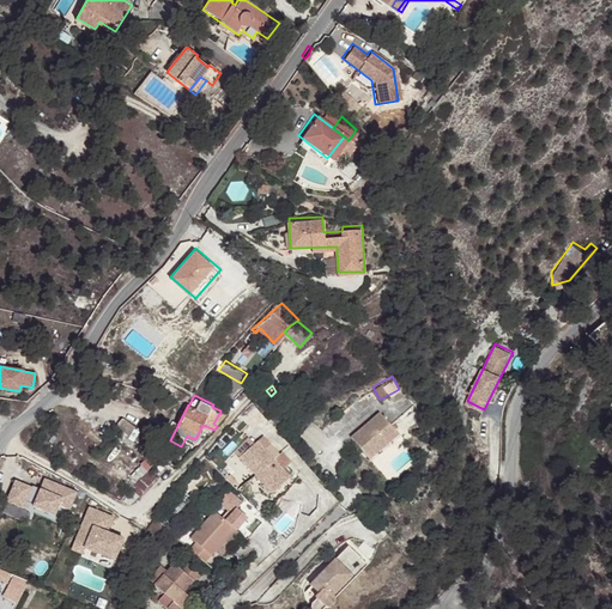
[(377,410),(349,436),(368,457),(397,432),(377,410)]
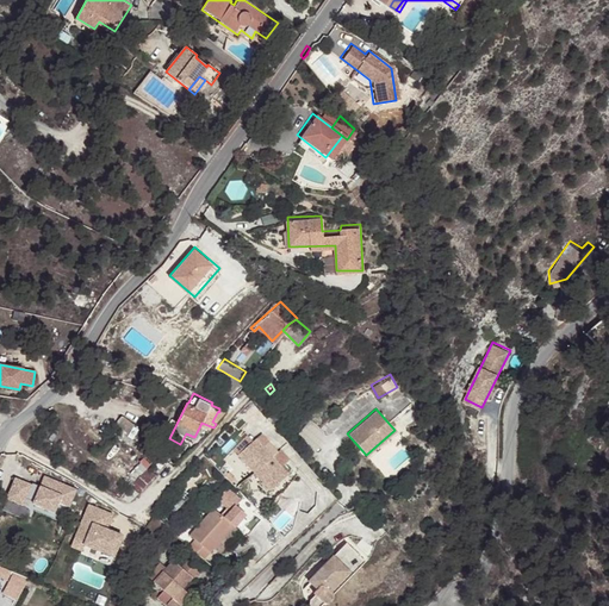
[(222,413),(219,412),(218,411),(212,422),(216,424),(222,413)]
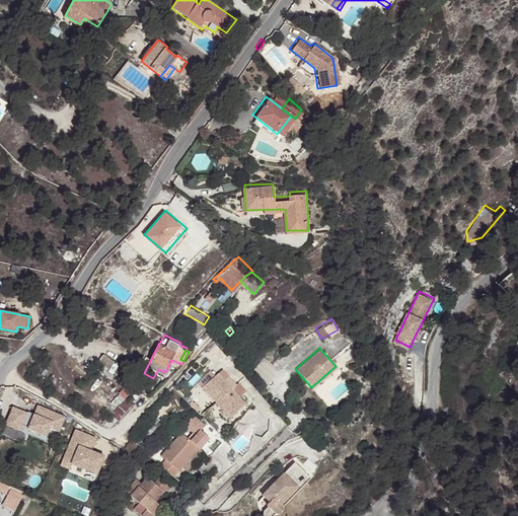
[(99,359),(109,367),(114,360),(104,354),(99,359)]
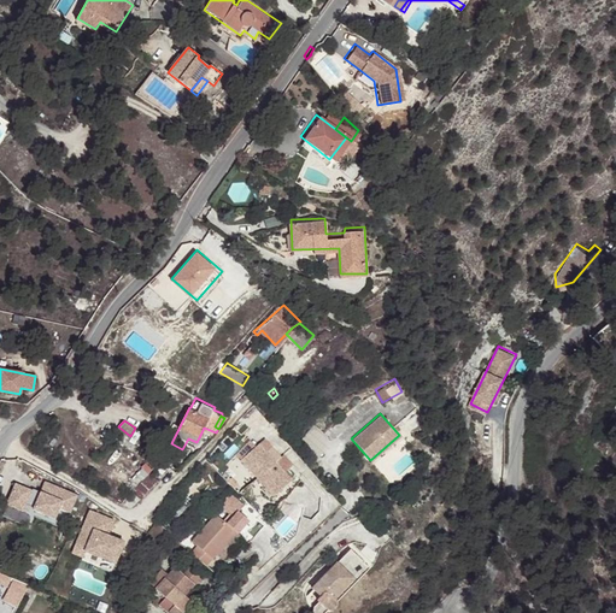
[(300,437),(320,453),(334,436),(315,420),(300,437)]
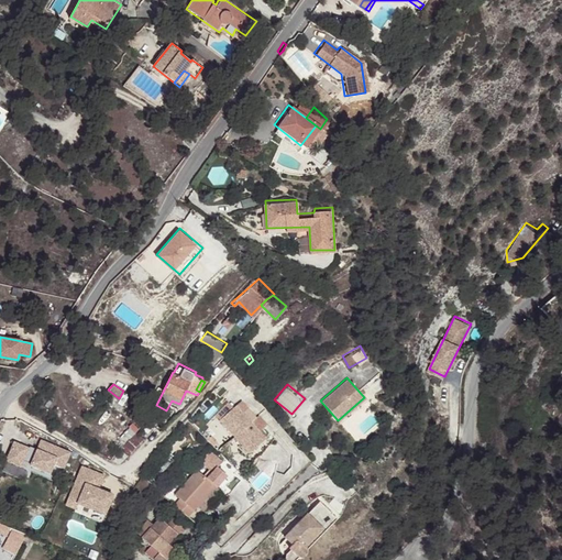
[(123,391),(119,398),(118,398),(123,403),(129,395),(123,391)]
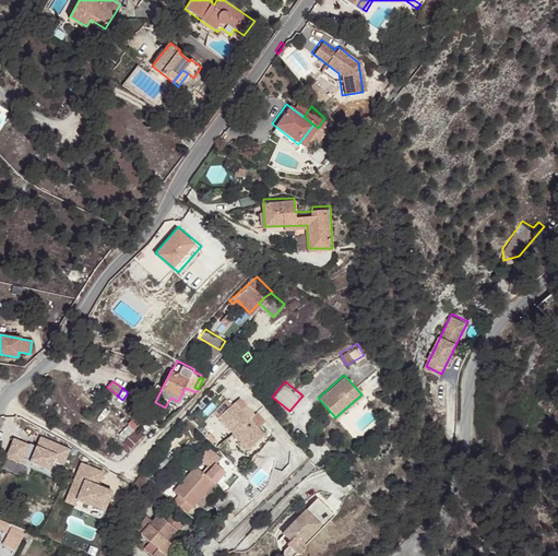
[(119,409),(122,403),(107,395),(105,399),(119,409)]
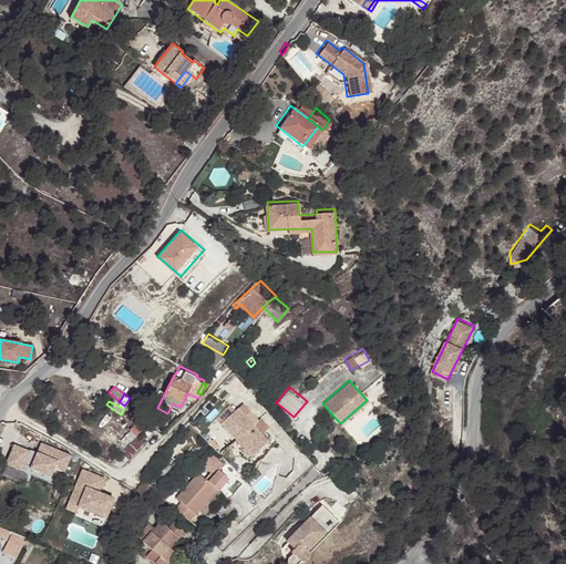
[(236,437),(254,421),(240,406),(223,422),(236,437)]
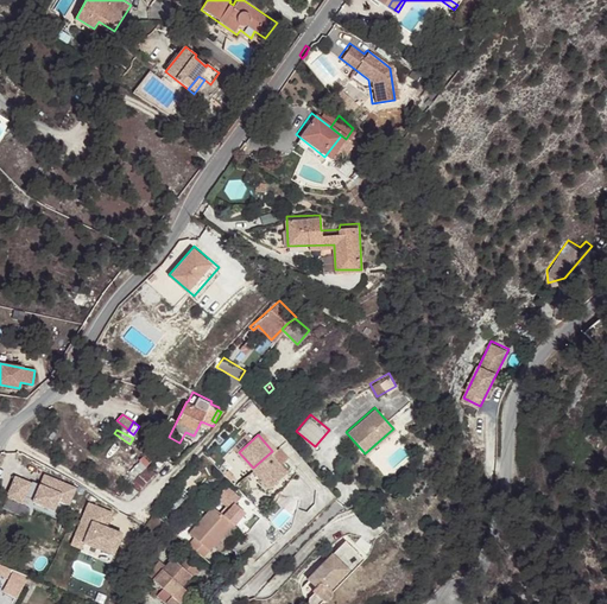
[(289,469),(272,451),(253,468),(270,487),(289,469)]
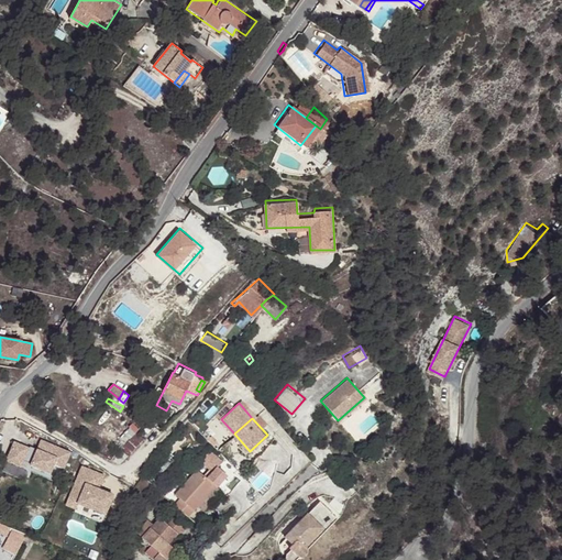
[(129,452),(143,438),(138,430),(121,446),(129,452)]
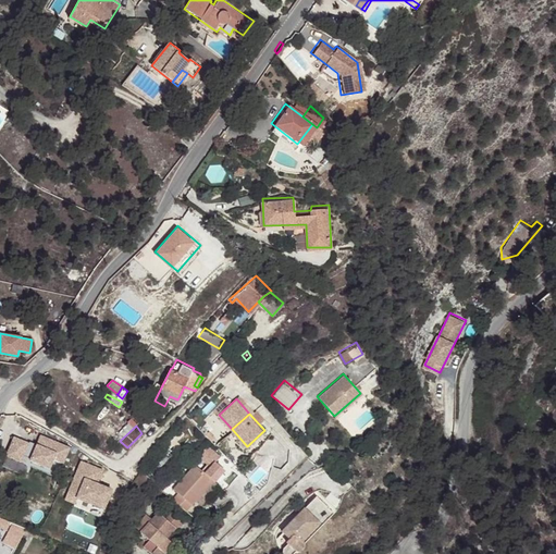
[(63,459),(70,444),(41,432),(37,442),(31,439),(29,440),(14,434),(7,453),(22,459),(25,450),(33,453),(31,458),(50,466),(54,456),(63,459)]
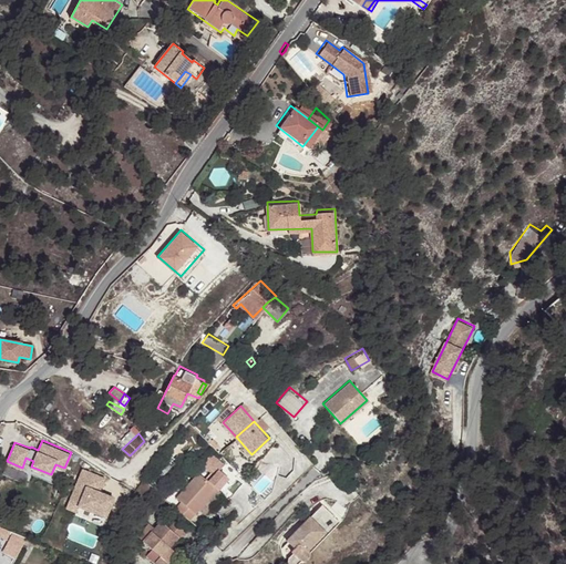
[(67,508),(107,524),(117,499),(101,493),(106,477),(82,467),(67,508)]
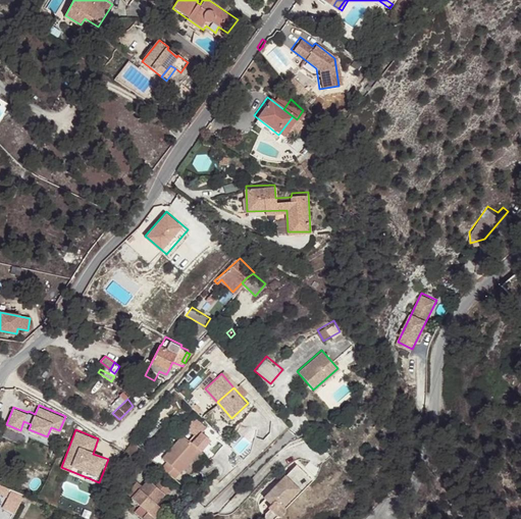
[(188,458),(197,448),(181,434),(161,458),(166,462),(161,467),(174,478),(191,459),(188,458)]
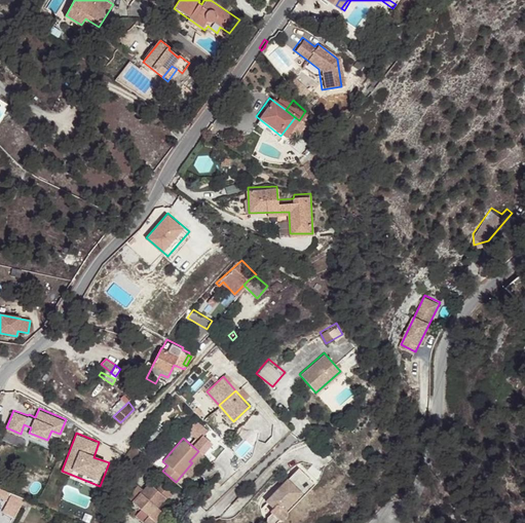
[(199,451),(198,451),(189,461),(192,462),(193,461),(202,451),(200,450),(199,451)]
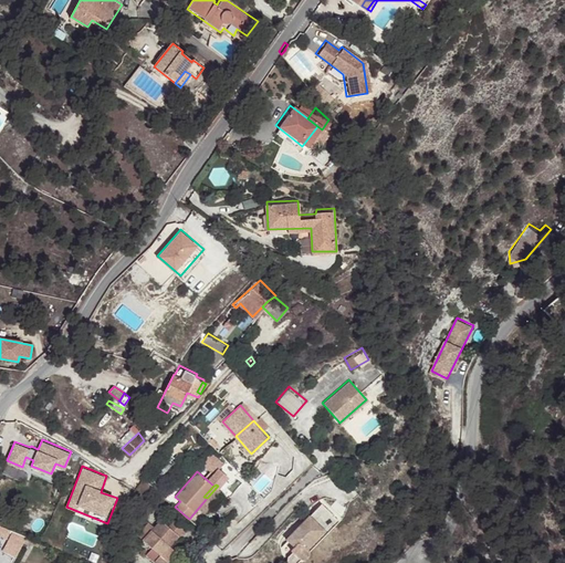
[(325,500),(293,538),(302,545),(297,550),(300,551),(309,558),(315,550),(312,548),(328,527),(326,524),(337,511),(325,500)]
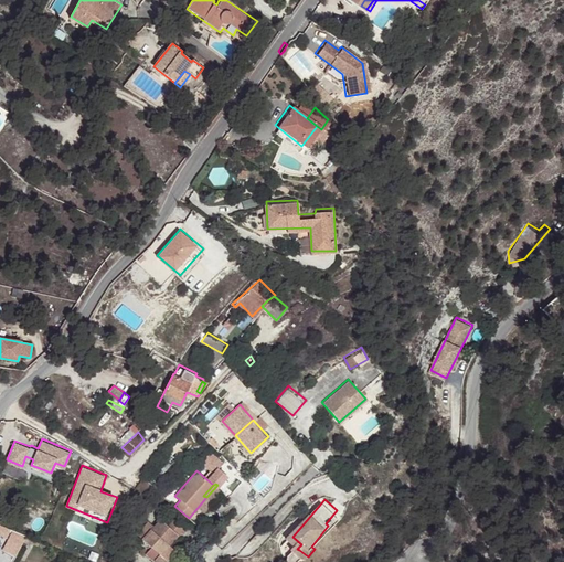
[(328,526),(311,547),(315,549),(343,515),(337,510),(326,523),(328,526)]
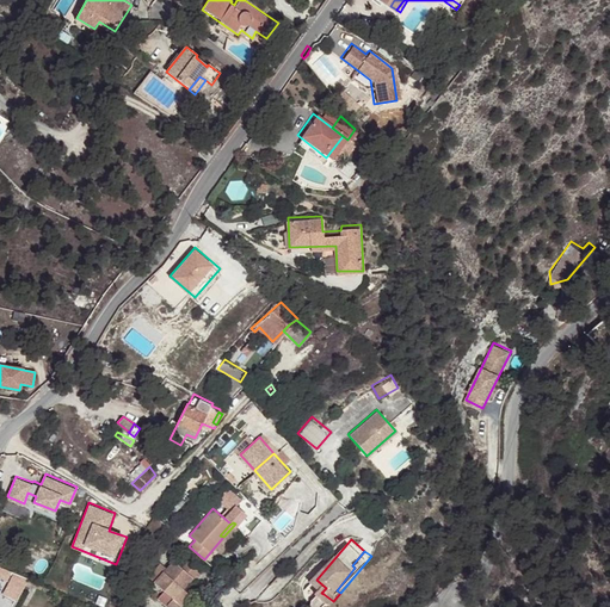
[(173,561),(154,583),(165,592),(173,600),(184,588),(192,577),(182,568),(173,561)]
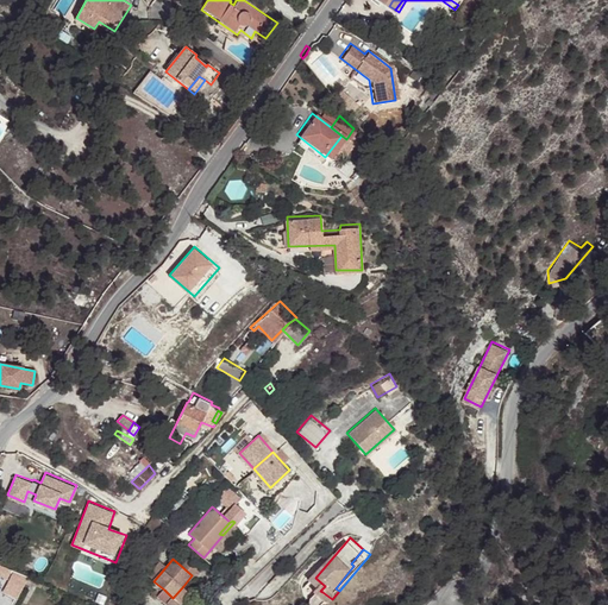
[(187,559),(181,566),(192,575),(194,572),(198,575),(201,571),(187,559)]
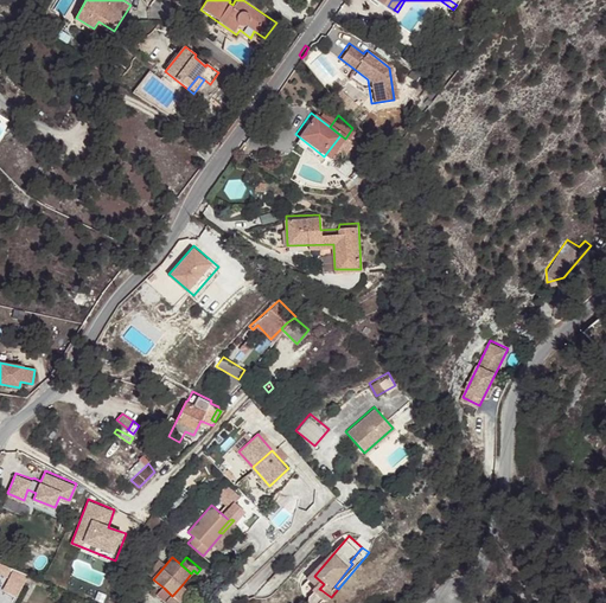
[(27,581),(29,579),(30,575),(16,569),(13,575),(27,581)]
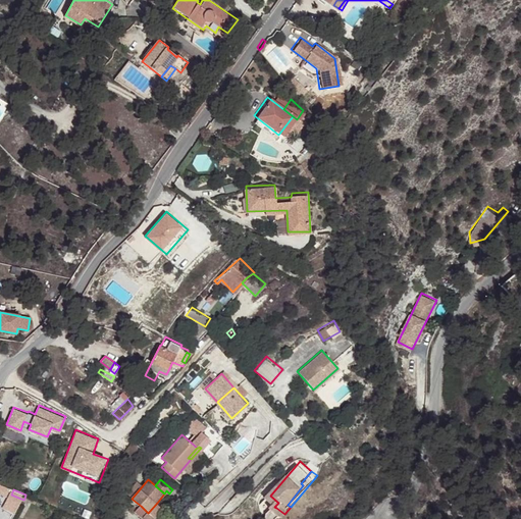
[(36,504),(38,500),(25,495),(24,499),(36,504)]
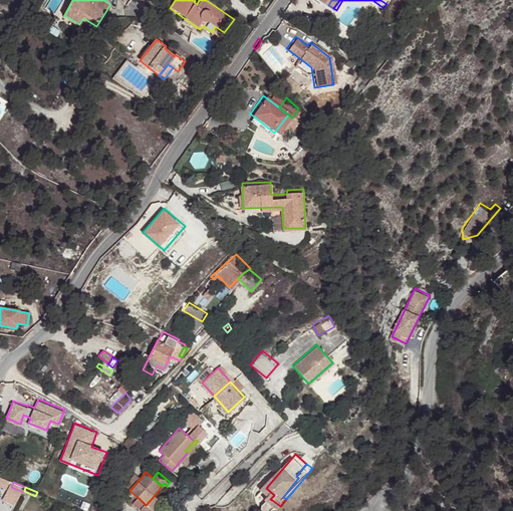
[(139,498),(134,503),(142,510),(146,505),(139,498)]
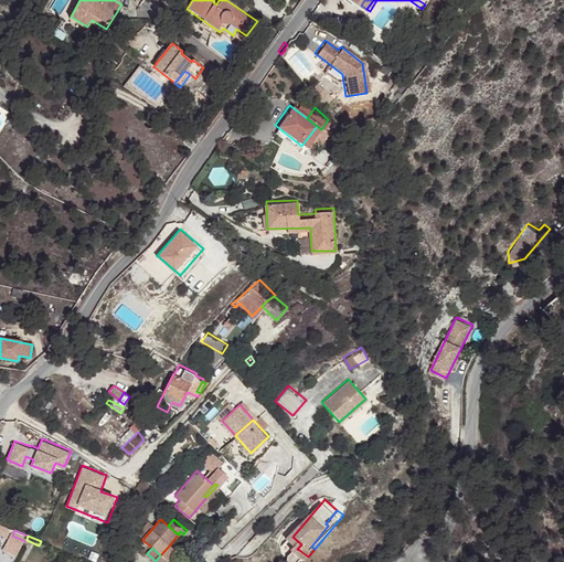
[(308,557),(299,550),(295,554),(293,561),(304,561),(305,561),(308,557)]
